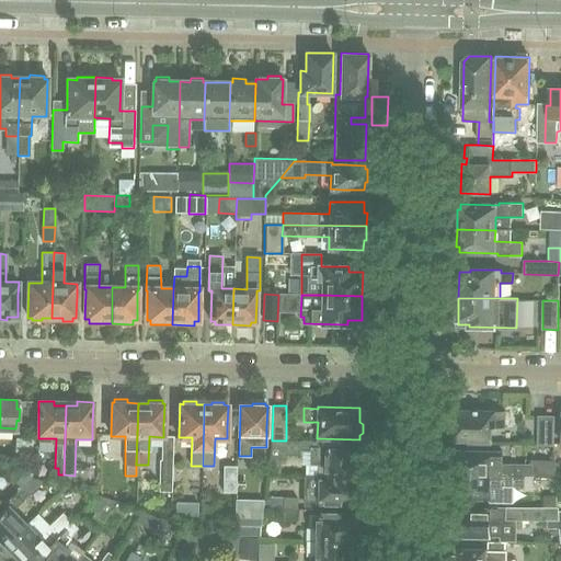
[(508,412),(480,411),(459,410),(458,442),(494,443),(494,427),(508,428),(508,412)]
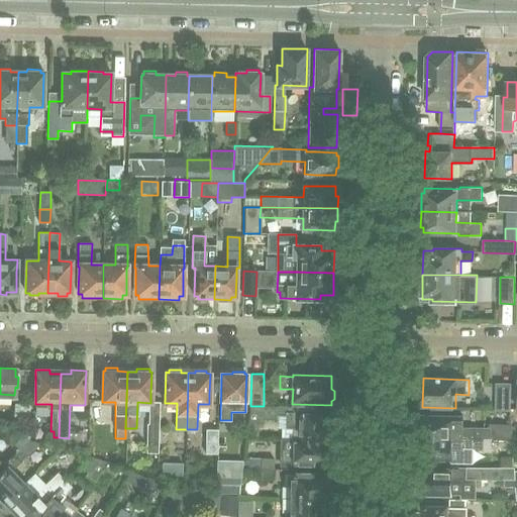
[(511,384),(497,384),(497,410),(511,410),(511,384)]
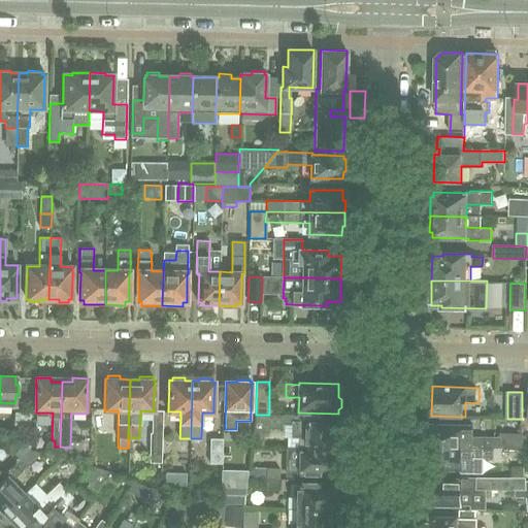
[(298,416),(269,415),(256,415),(254,432),(268,432),(268,428),(282,428),(282,425),(290,425),(290,437),(307,437),(307,448),(307,449),(312,449),(339,449),(339,424),(298,423),(298,416)]
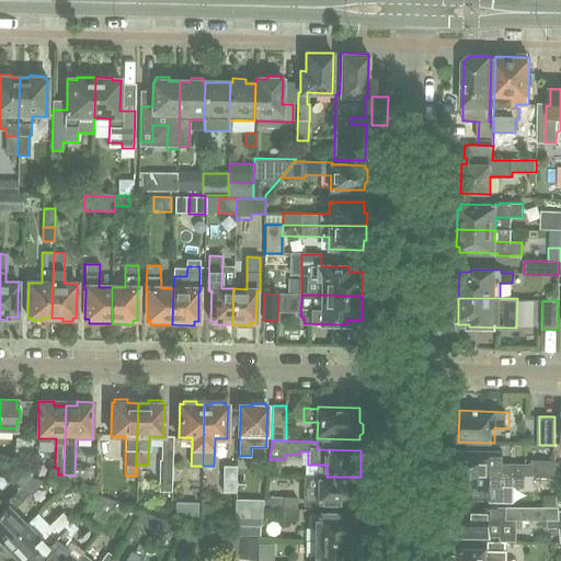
[(506,454),(479,453),(457,453),(457,474),(537,477),(537,467),(506,466),(506,454)]
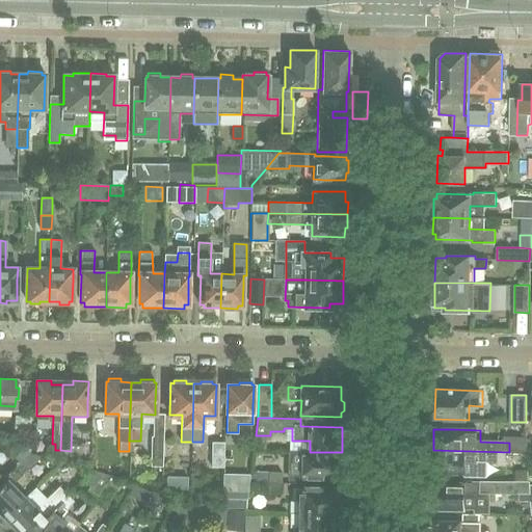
[(164,436),(151,436),(151,466),(163,466),(164,436)]
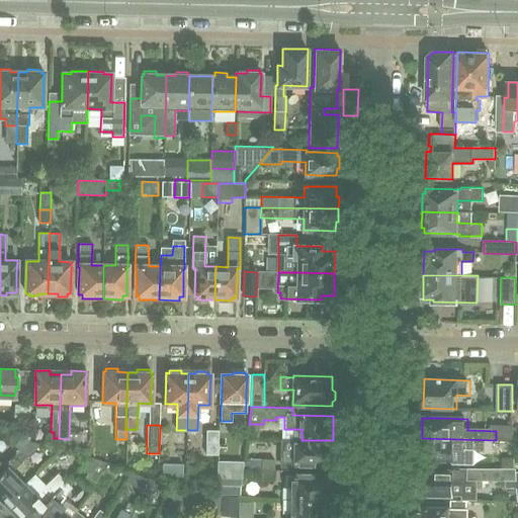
[(205,431),(205,454),(206,454),(219,454),(218,431),(205,431)]
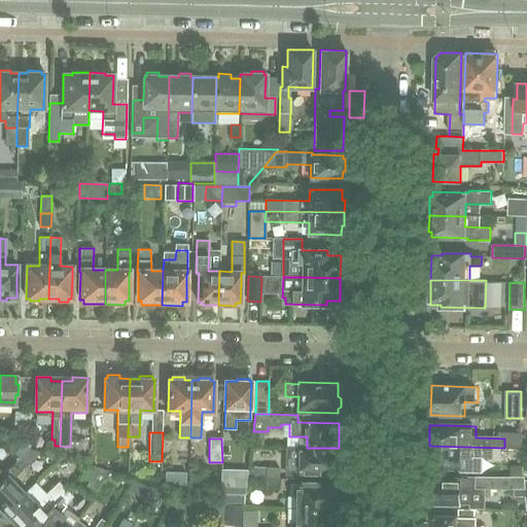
[(21,457),(30,448),(23,441),(13,450),(21,457)]
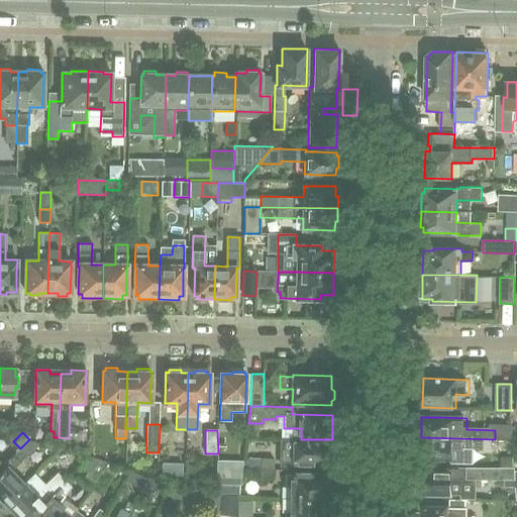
[(495,440),(495,439),(421,437),(420,458),(452,459),(452,463),(471,463),(472,449),(487,450),(488,440),(495,440)]
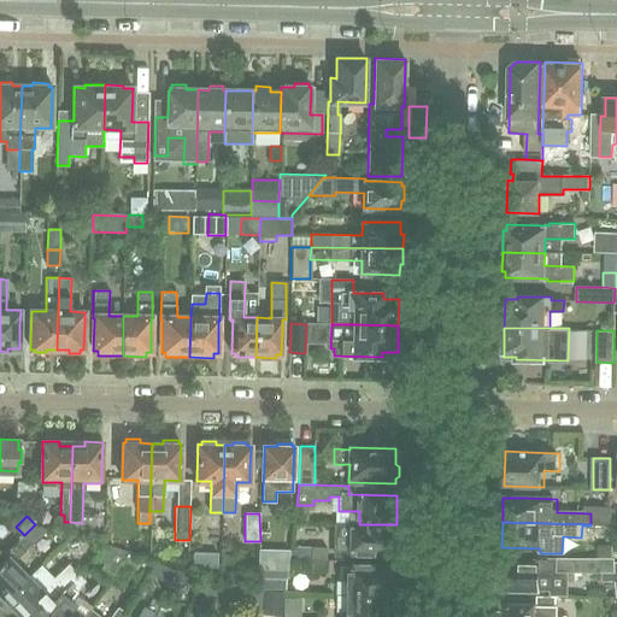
[(359,523),(354,523),(338,523),(336,553),(388,554),(388,544),(393,544),(393,528),(397,528),(397,524),(365,524),(359,524),(359,523)]
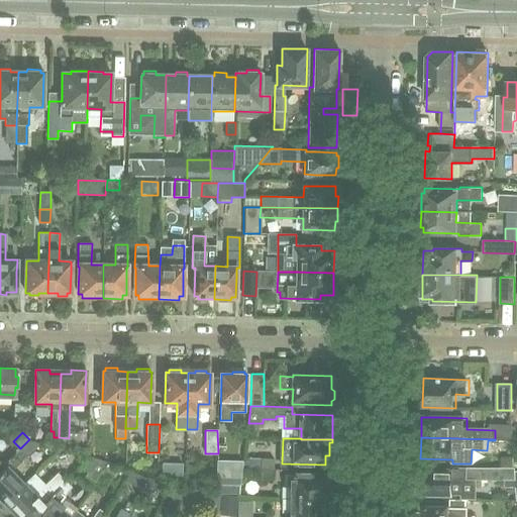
[(24,485),(23,484),(12,473),(42,443),(29,439),(20,448),(3,463),(6,467),(0,472),(0,502),(2,505),(24,485)]
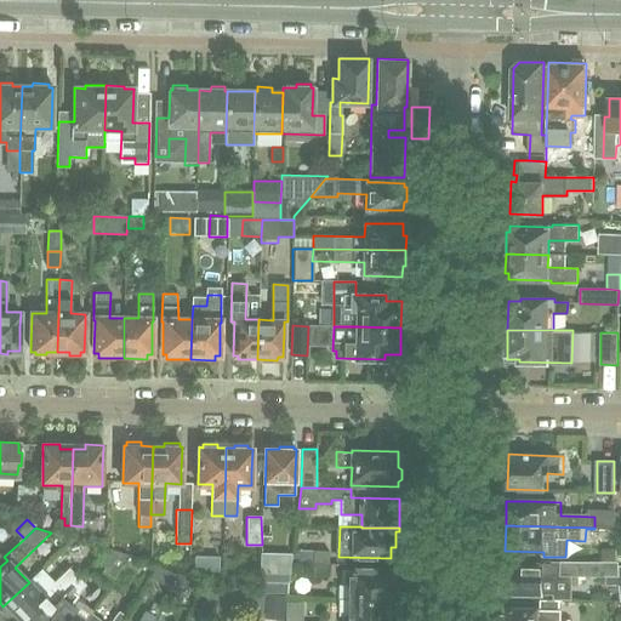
[(136,557),(106,548),(95,559),(107,568),(103,571),(117,582),(125,573),(135,559),(136,557)]
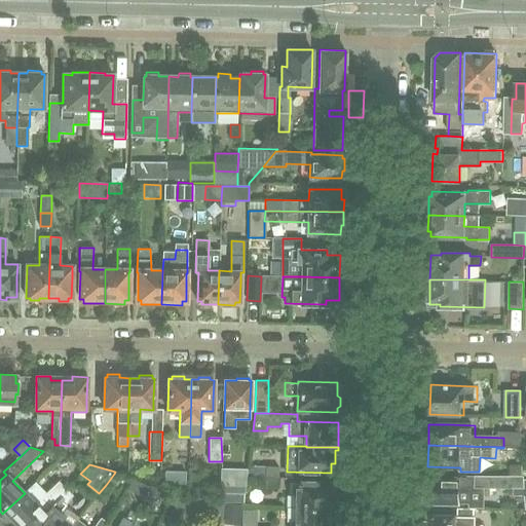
[(265,465),(248,465),(248,477),(265,477),(265,465)]
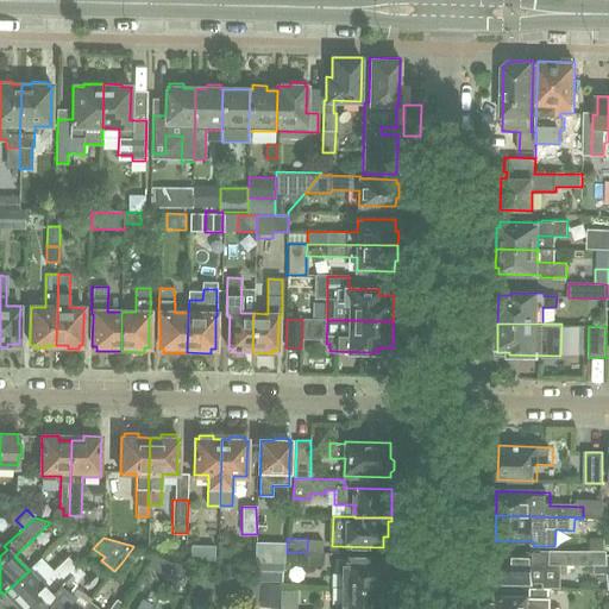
[(607,539),(591,539),(591,550),(607,550),(607,539)]
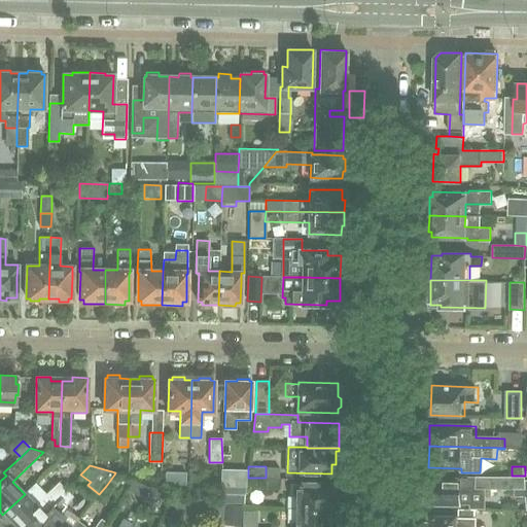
[(267,469),(267,478),(279,478),(279,467),(273,467),(267,467),(267,469)]
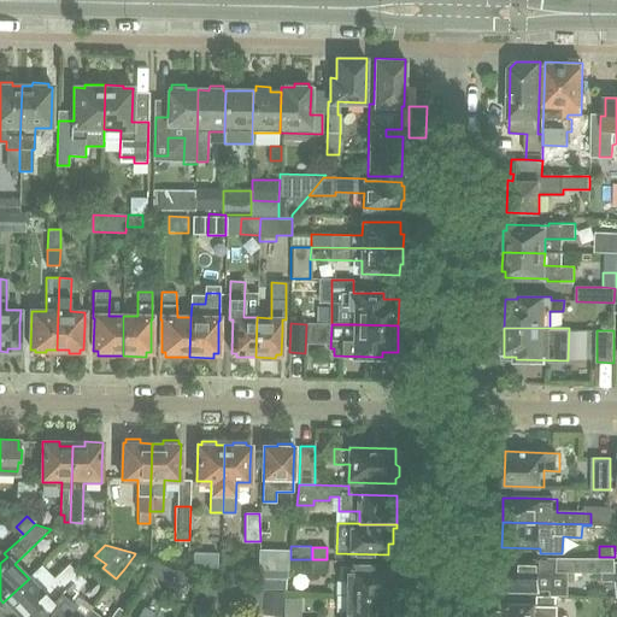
[(291,559),(291,552),(259,551),(258,588),(285,589),(291,559)]
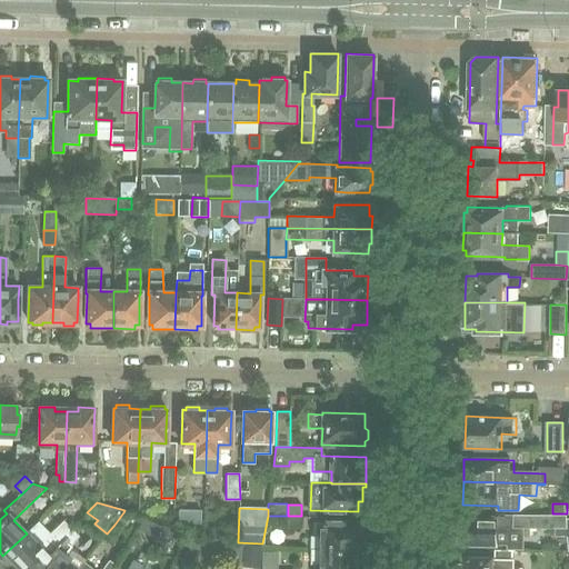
[(200,509),(189,509),(178,509),(177,527),(188,528),(200,528),(200,509)]
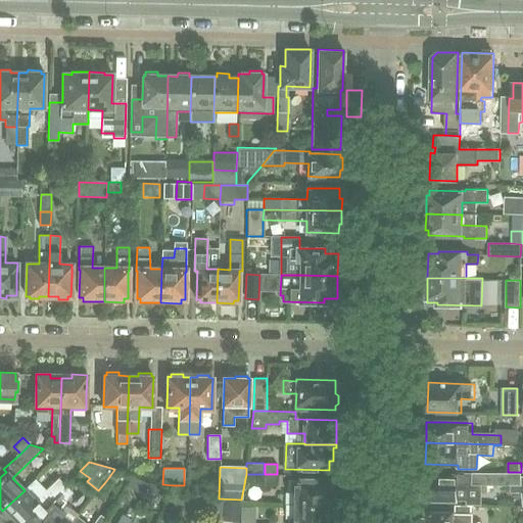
[(113,471),(105,482),(111,487),(115,483),(120,477),(113,471)]
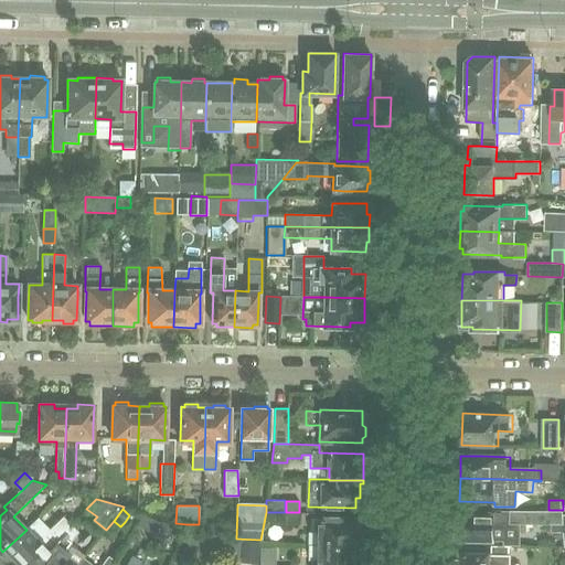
[(222,512),(203,510),(203,532),(222,532),(222,512)]
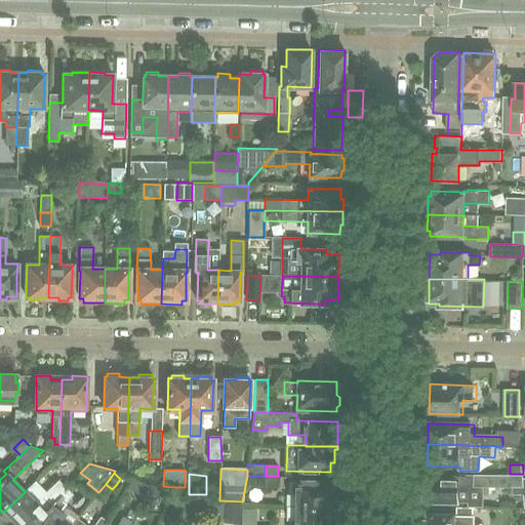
[(524,486),(524,479),(523,475),(460,475),(460,477),(427,476),(426,487),(422,488),(422,498),(426,500),(426,502),(471,503),(471,488),(475,488),(475,486),(524,486)]
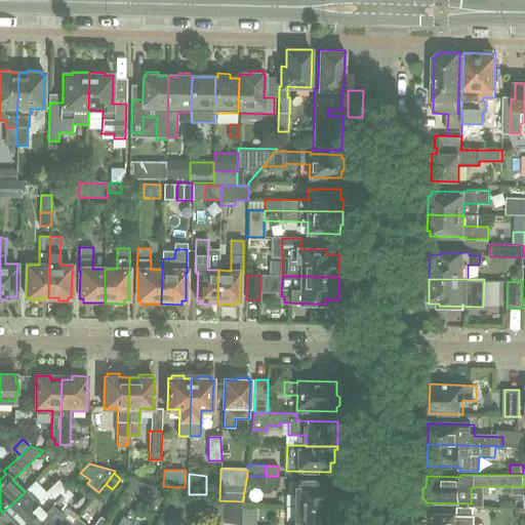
[(266,476),(265,486),(268,486),(278,486),(278,476),(266,476)]
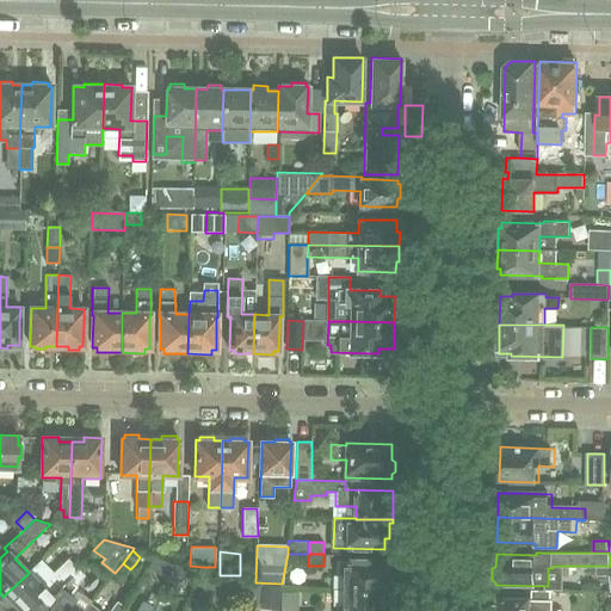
[(38,610),(39,610),(78,569),(75,567),(67,557),(53,573),(39,560),(28,572),(29,573),(2,597),(14,609),(17,606),(22,610),(29,610),(34,606),(38,610)]
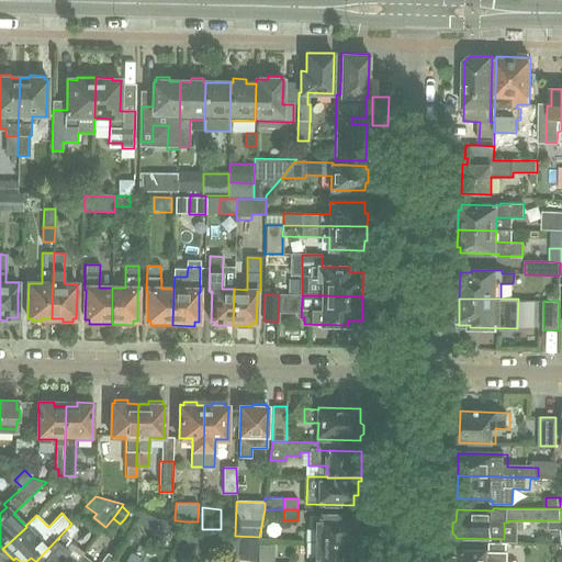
[(356,521),(356,516),(313,515),(312,528),(318,528),(318,542),(352,543),(352,542),(355,543),(355,538),(359,534),(360,525),(356,521)]
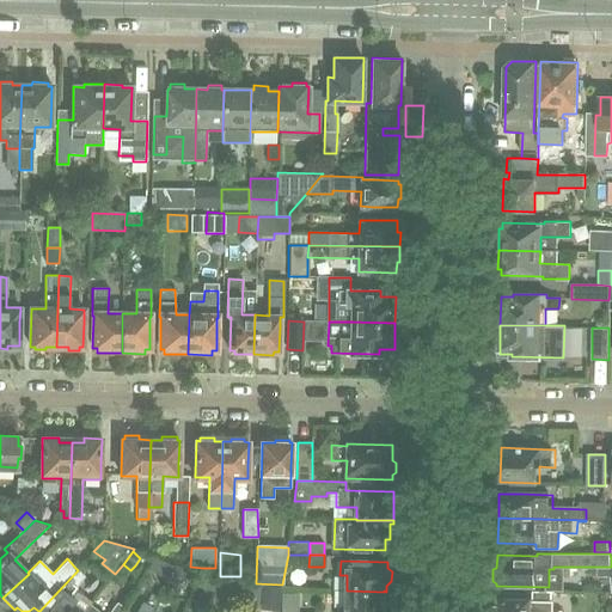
[(194,571),(183,567),(178,575),(189,581),(194,571)]
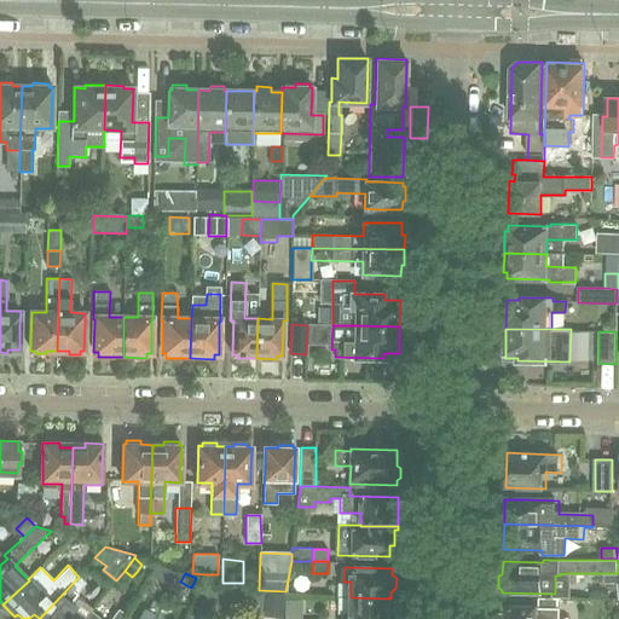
[(93,609),(76,596),(86,583),(79,577),(40,618),(86,618),(92,612),(91,611),(93,609)]
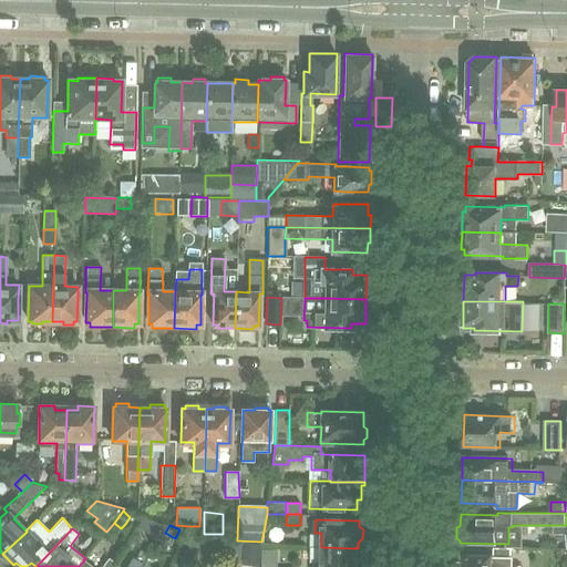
[(199,547),(204,534),(186,528),(181,540),(199,547)]
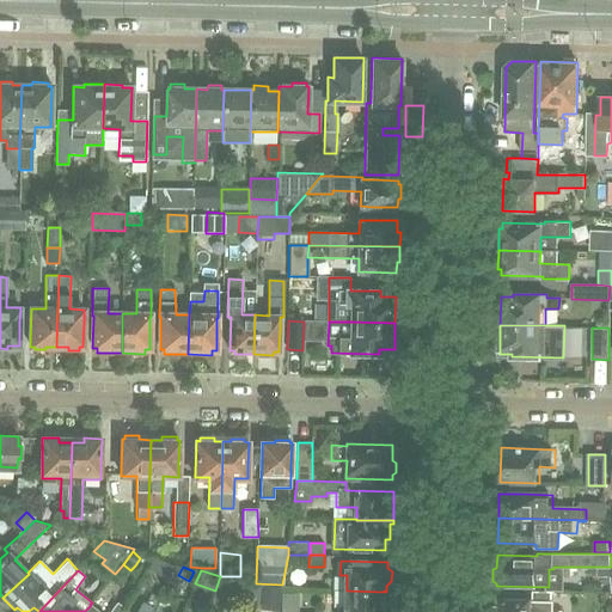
[(234,605),(236,601),(239,582),(220,576),(215,591),(213,600),(234,605)]
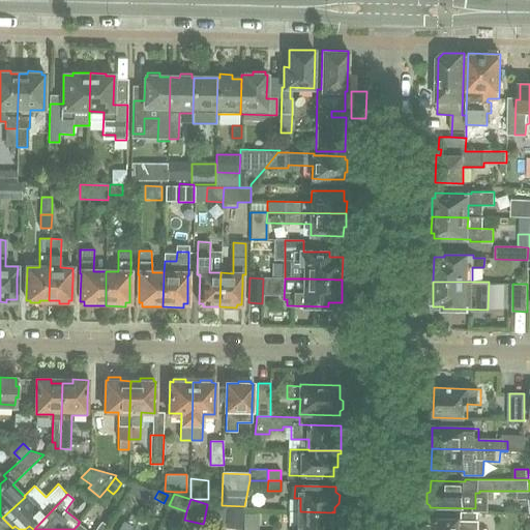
[(224,524),(226,506),(207,504),(204,521),(224,524)]
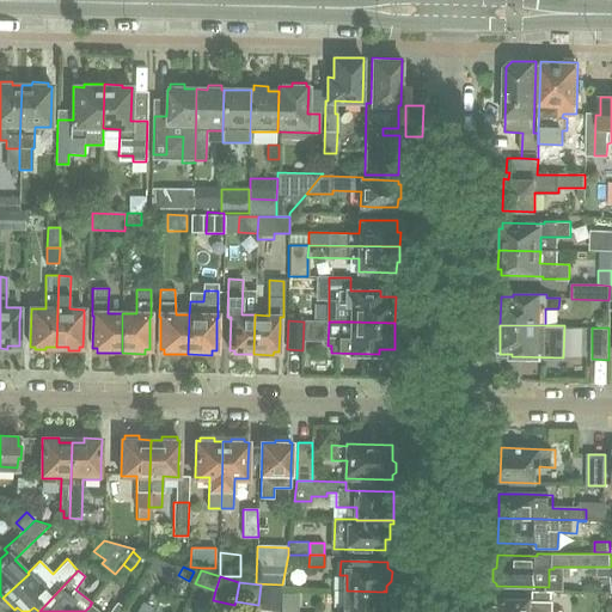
[(261,585),(258,605),(258,610),(274,611),(277,588),(261,585)]
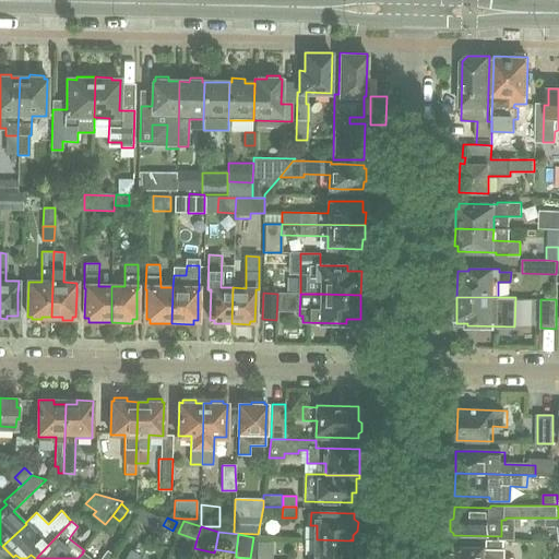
[(351,557),(351,540),(317,539),(317,555),(310,555),(309,558),(346,558),(347,557),(351,557)]
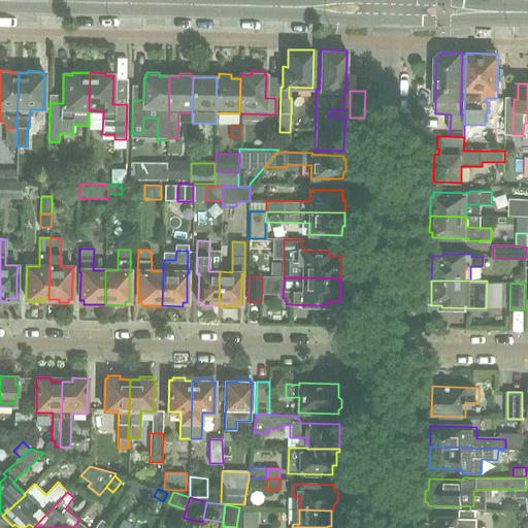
[(457,510),(457,519),(477,520),(477,512),(457,510)]
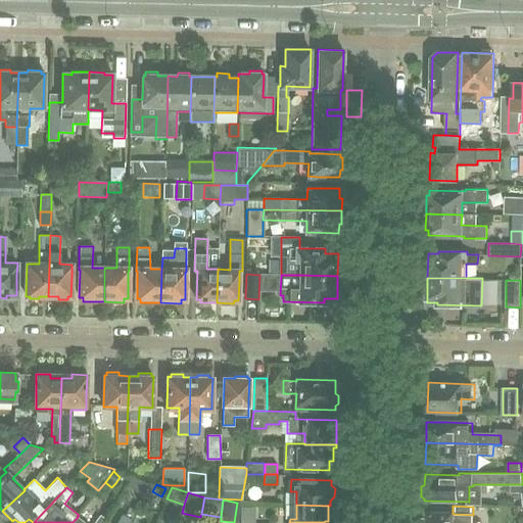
[(472,522),(473,515),(453,514),(424,513),(423,519),(421,521),(421,522),(472,522)]
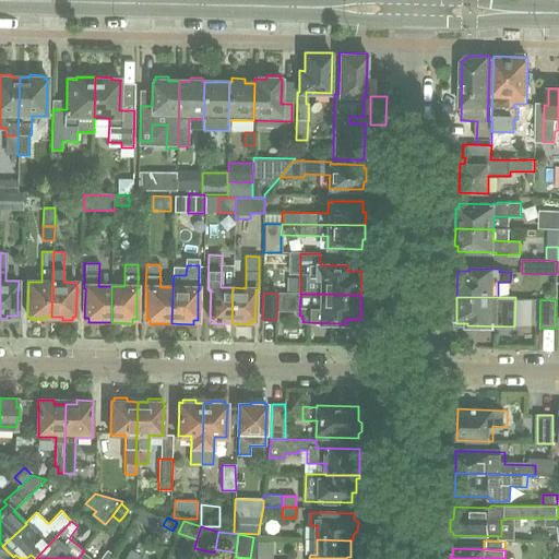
[(139,558),(142,554),(133,549),(128,558),(139,558)]
